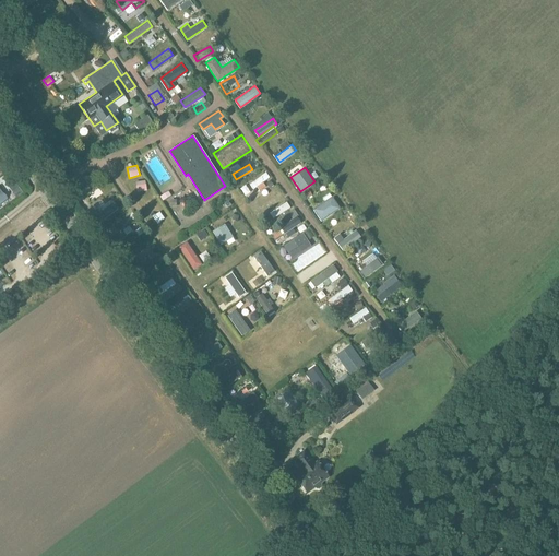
[(265,170),(250,182),(253,187),(269,176),(265,170)]
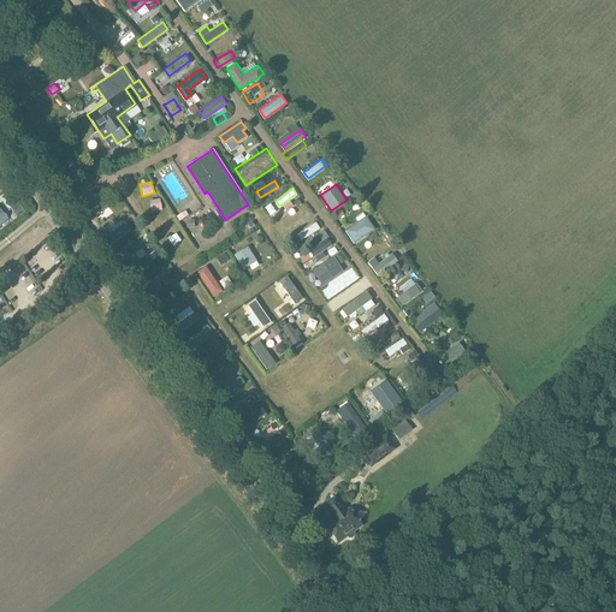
[(89,190),(78,198),(87,209),(98,201),(89,190)]
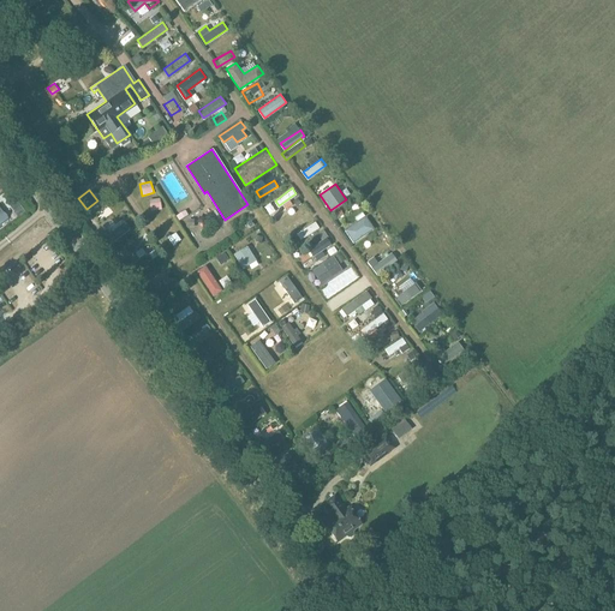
[(293,197),(274,209),(279,215),(298,203),(293,197)]
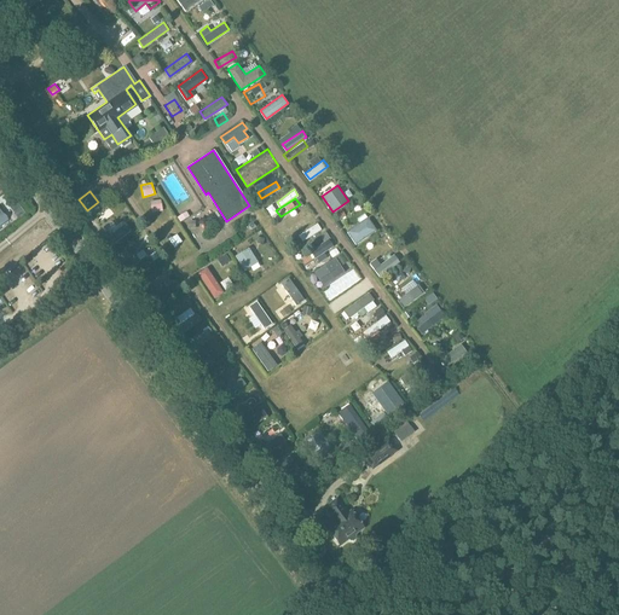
[(151,212),(162,210),(160,199),(149,201),(151,212)]
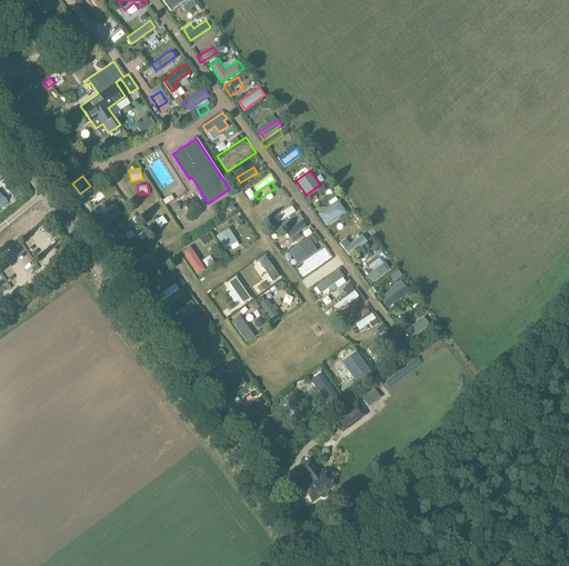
[(19,187),(12,192),(16,198),(22,194),(19,187)]
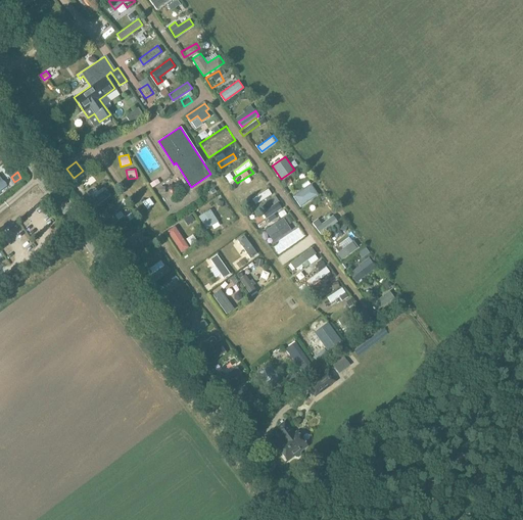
[(175,183),(182,198),(191,194),(184,179),(175,183)]
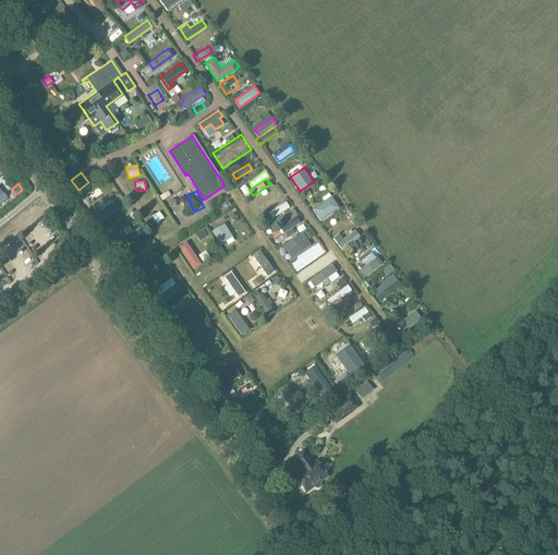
[(96,192),(86,198),(91,204),(100,197),(96,192)]
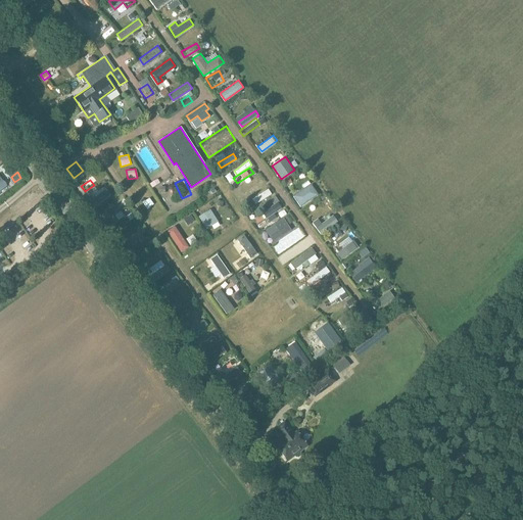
[(254,183),(239,192),(242,198),(257,188),(254,183)]
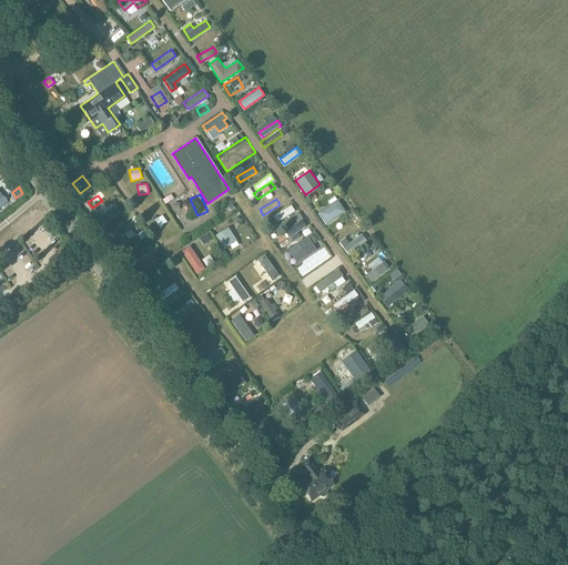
[(337,199),(318,211),(326,223),(345,210),(337,199)]
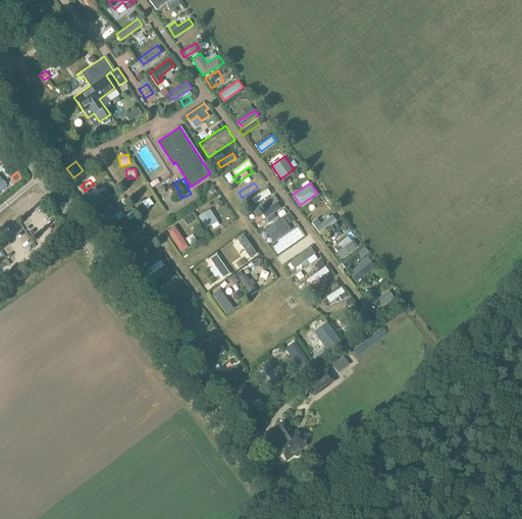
[(153,194),(160,188),(157,185),(150,190),(153,194)]
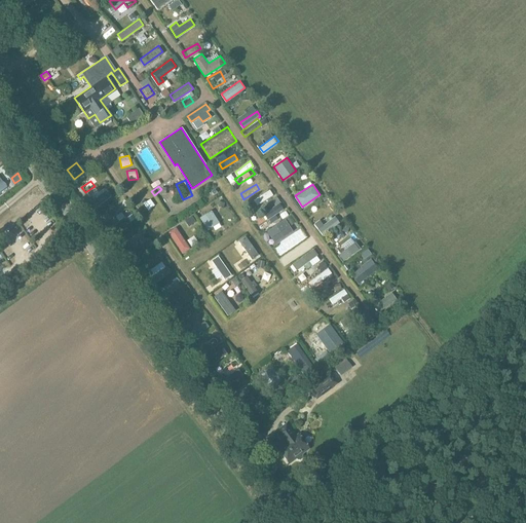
[(269,188),(254,198),(257,203),(272,193),(269,188)]
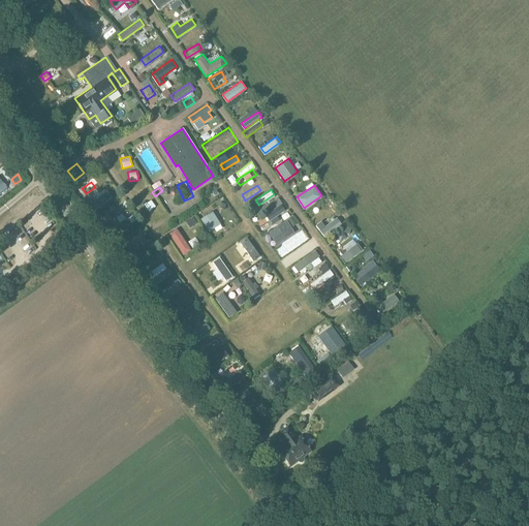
[(88,193),(82,197),(92,211),(112,195),(107,190),(94,200),(88,193)]
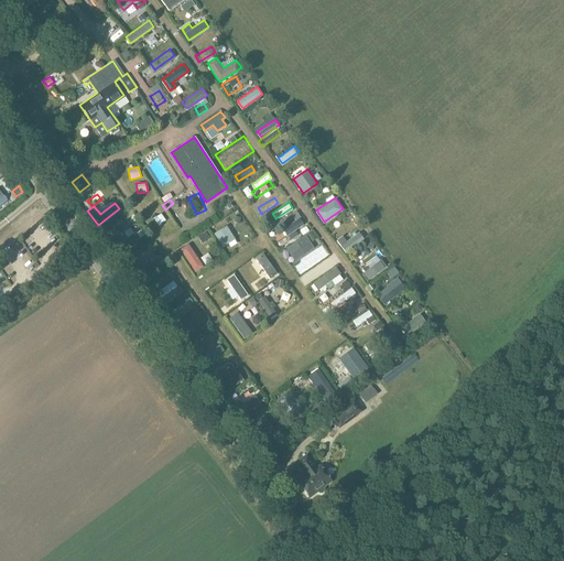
[(300,217),(283,228),(288,234),(303,223),(300,217)]
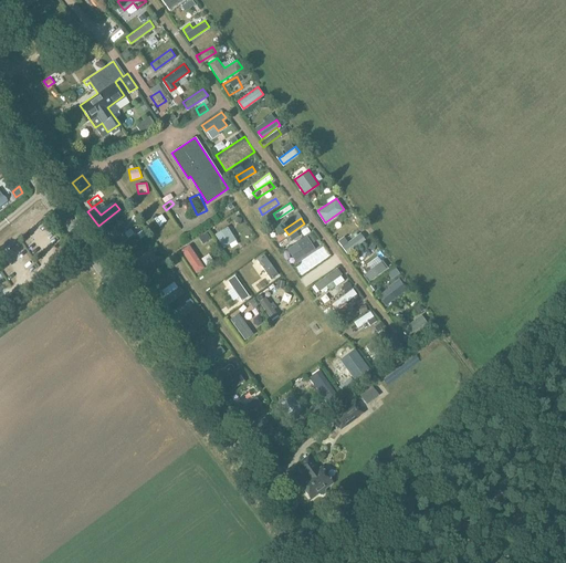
[(227,225),(215,232),(223,247),(236,239),(227,225)]
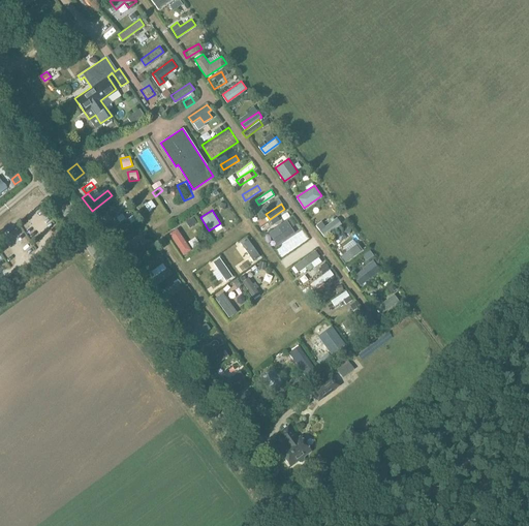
[(127,217),(109,230),(113,238),(132,225),(127,217)]
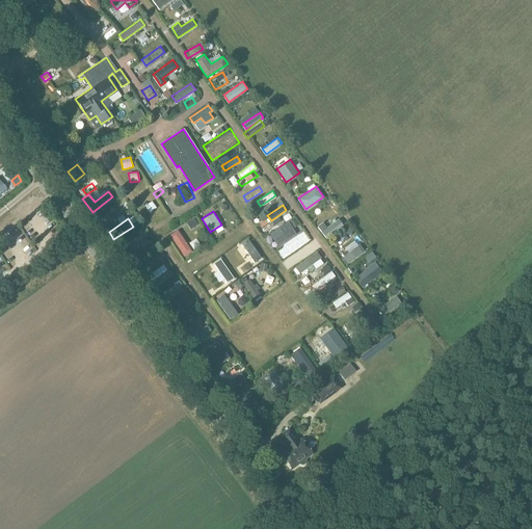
[(339,218),(321,231),(326,237),(344,225),(339,218)]
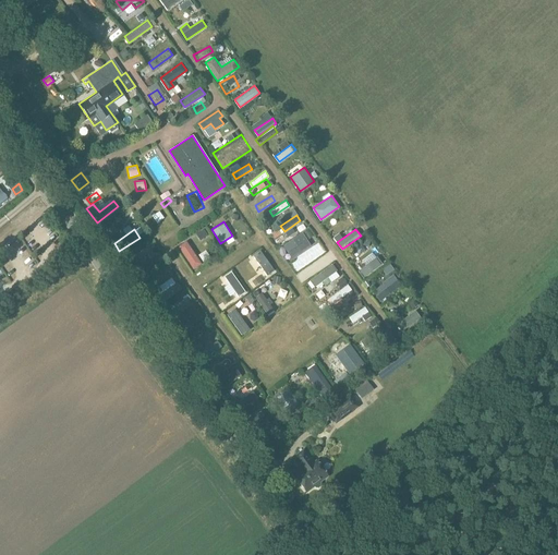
[(302,231),(288,241),(291,246),(306,237),(302,231)]
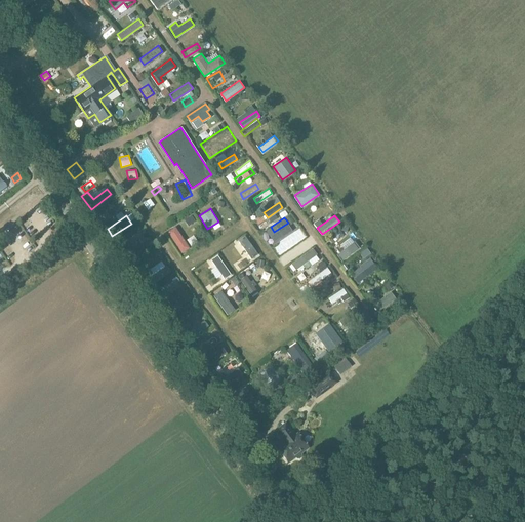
[(184,226),(187,231),(195,228),(192,222),(184,226)]
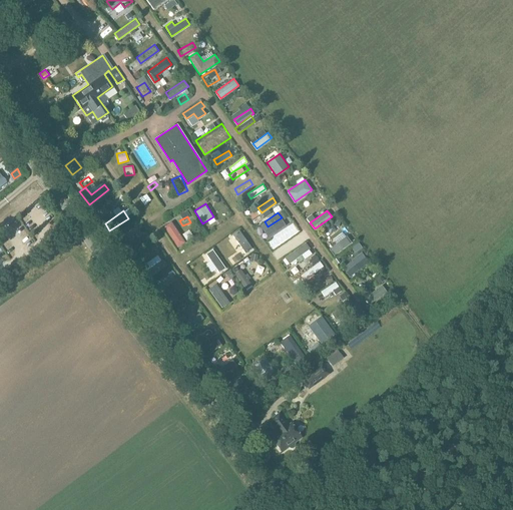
[(171,220),(163,225),(177,246),(184,241),(171,220)]
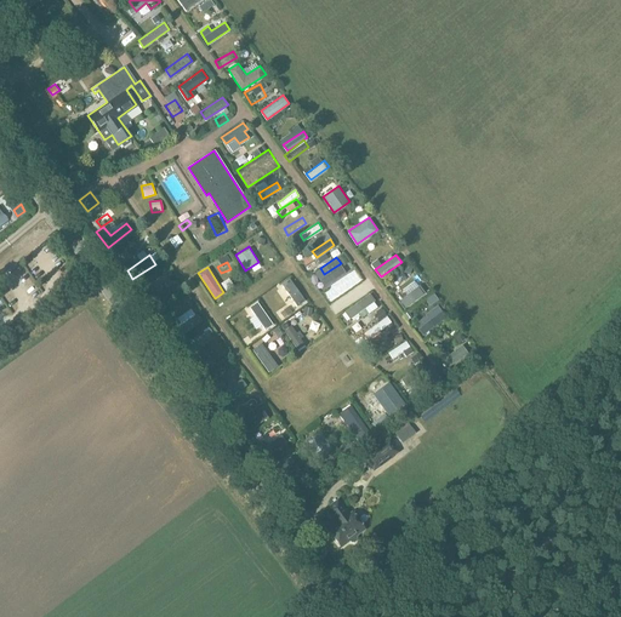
[(289,276),(281,283),(297,304),(305,300),(289,276)]
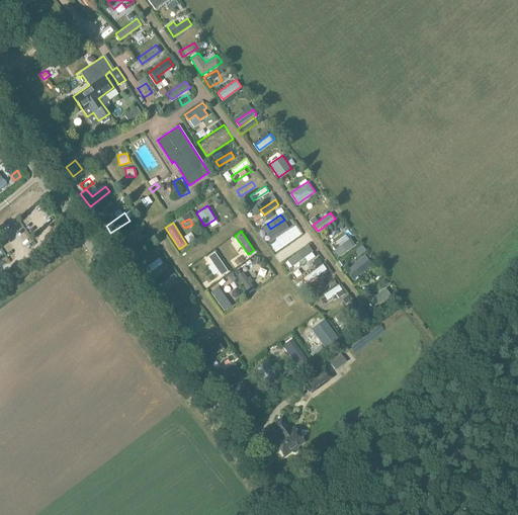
[(265,231),(259,235),(263,241),(269,237),(265,231)]
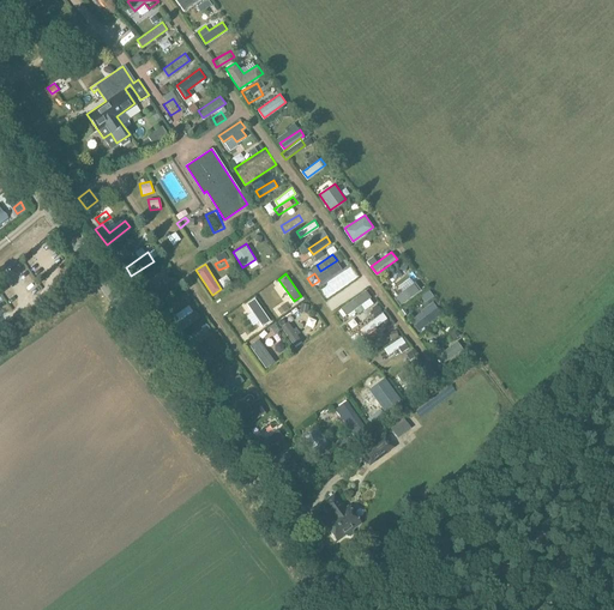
[(347,277),(329,287),(332,294),(350,284),(347,277)]
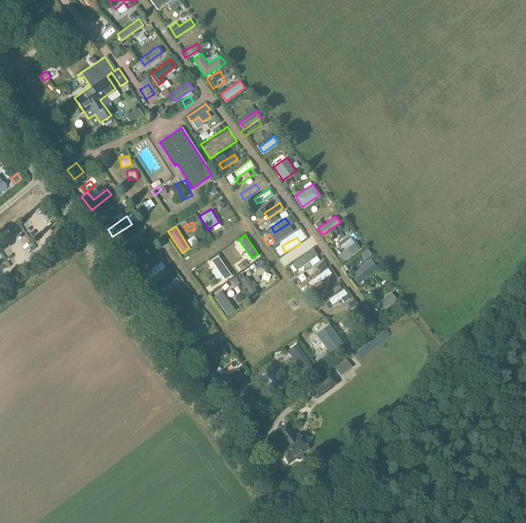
[(355,241),(337,255),(342,261),(360,248),(355,241)]
